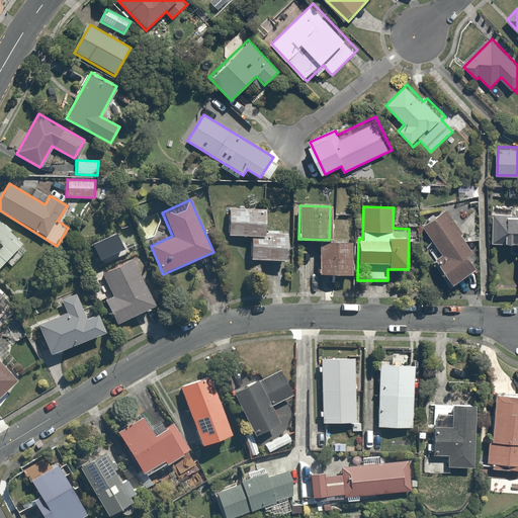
[(230,207),(228,237),(251,238),(250,261),(286,263),(288,233),(264,231),(265,209),(230,207)]
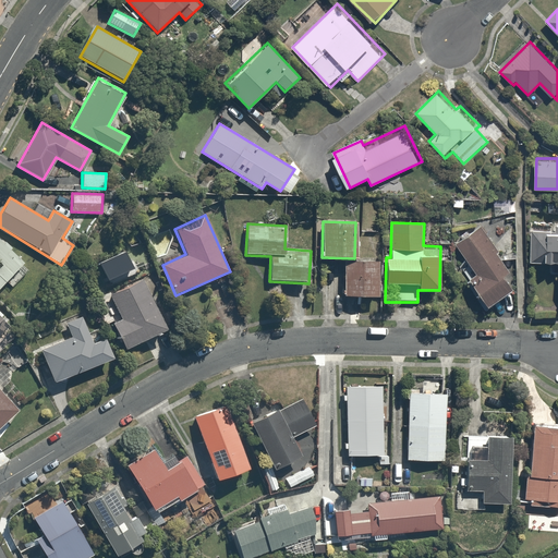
[(498,249),(480,223),(455,242),(475,271),(469,277),(470,279),(468,282),(484,305),(511,286),(501,271),(508,267),(495,251),(498,249)]
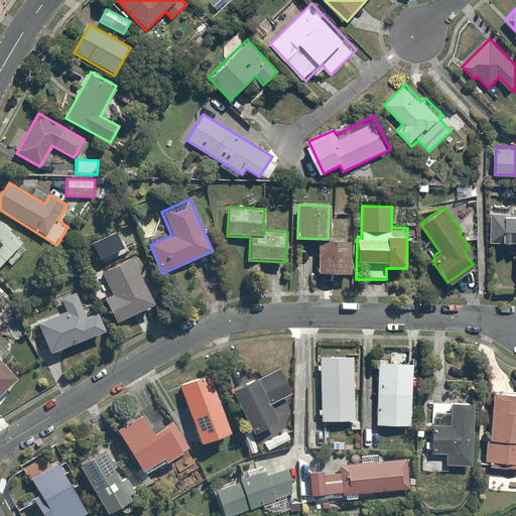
[(515,214),(491,214),(491,242),(515,242),(515,214)]
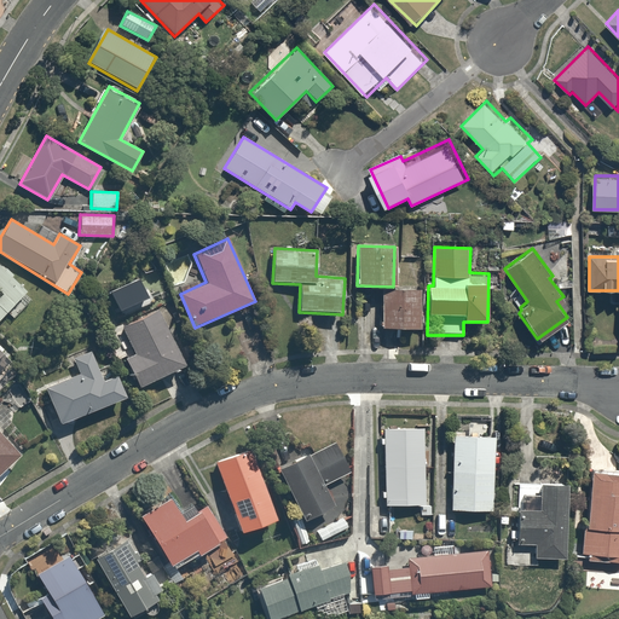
[(0,264),(0,320),(29,293),(0,264)]
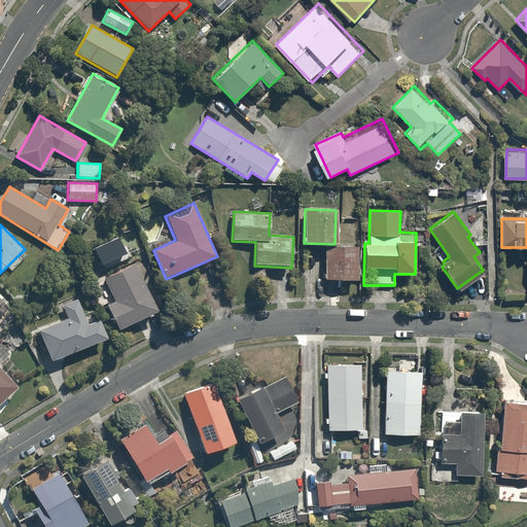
[(359,248),(325,247),(324,279),(358,280),(359,248)]
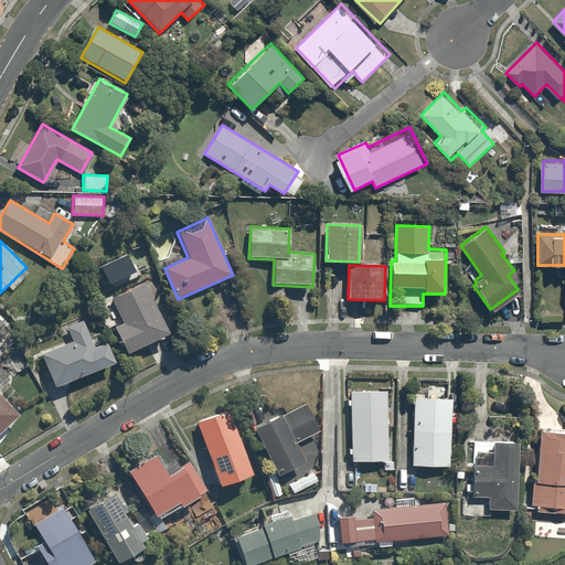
[(153,278),(110,300),(121,321),(114,326),(129,355),(173,333),(158,304),(164,299),(153,278)]
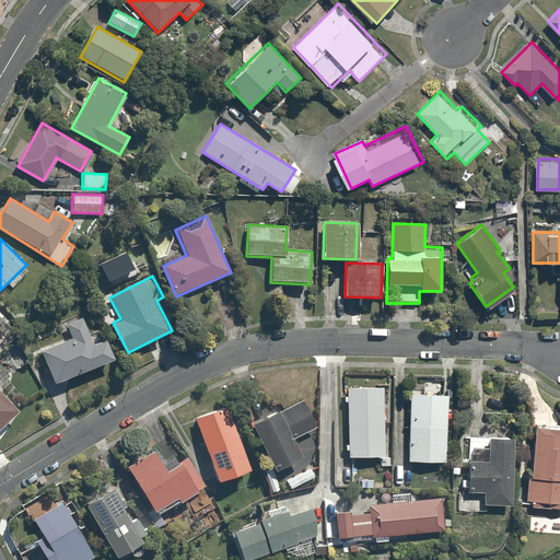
[(42,349),(55,384),(116,361),(106,336),(98,339),(89,314),(66,323),(71,337),(42,349)]
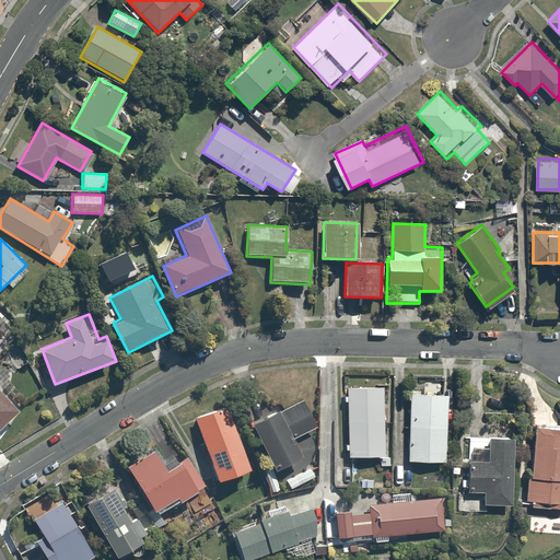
[(383,386),(347,386),(349,458),(385,457),(383,386)]
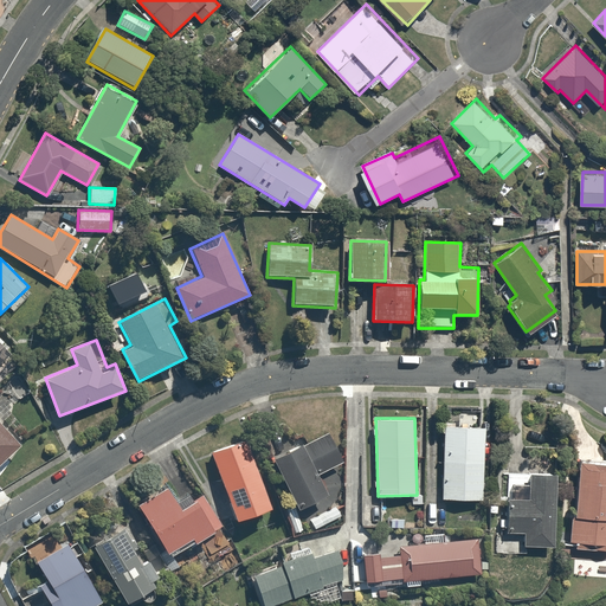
[(0,465),(21,445),(0,423),(0,465)]
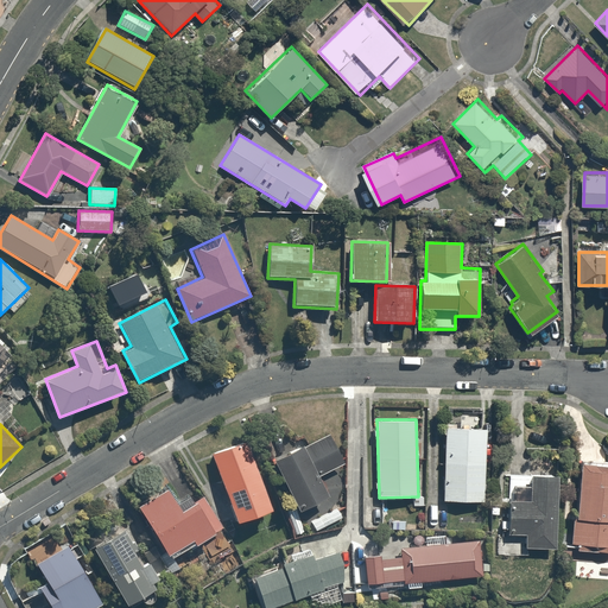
[(487,429),(443,426),(441,501),(485,502),(487,429)]
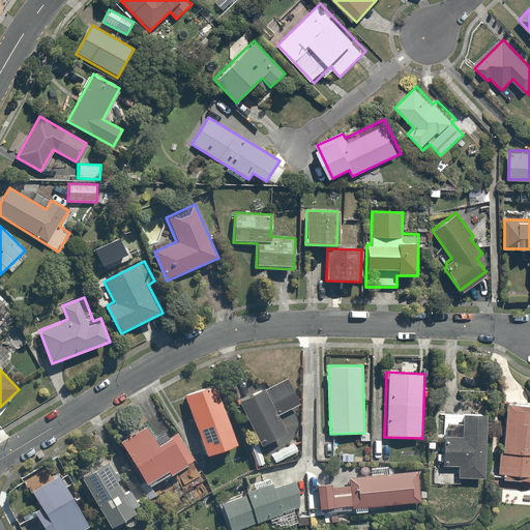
[(288,378),(239,402),(262,447),(288,434),(280,417),(302,406),(288,378)]
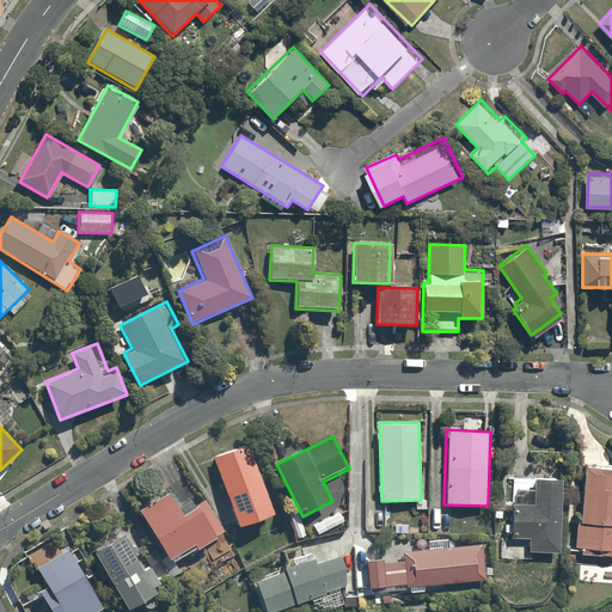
[(250,447),(213,460),(238,528),(274,515),(250,447)]
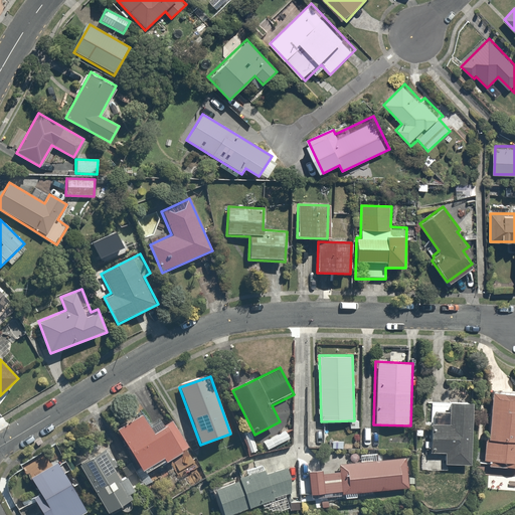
[(514,393),(491,392),(488,441),(484,440),(483,461),(488,461),(488,468),(514,469),(514,393)]
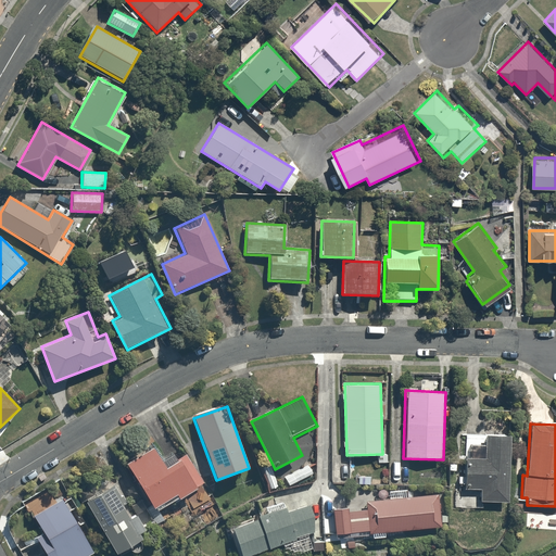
[(506,504),(510,434),(467,432),(464,492),(480,493),(480,502),(506,504)]
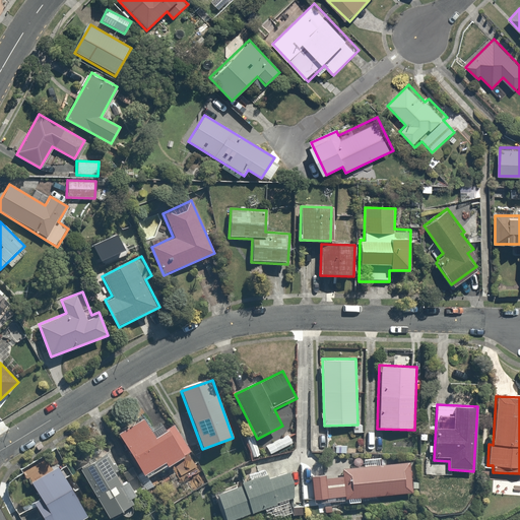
[(143,416),(117,434),(147,479),(191,450),(174,424),(155,436),(143,416)]
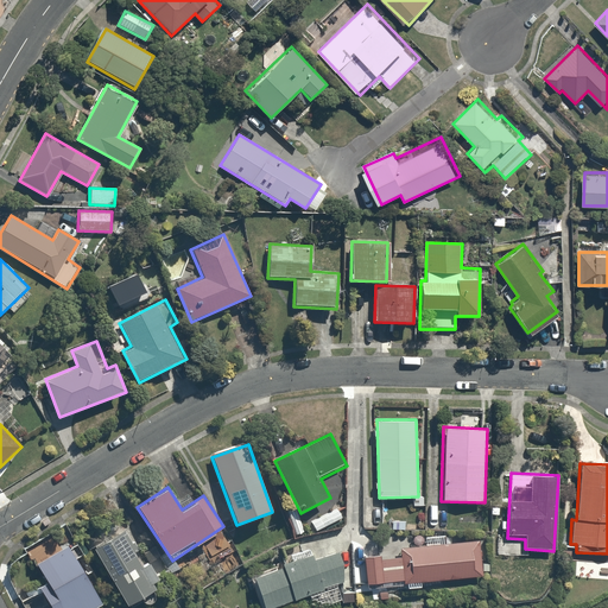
[(124,532),(94,551),(127,606),(158,587),(124,532)]
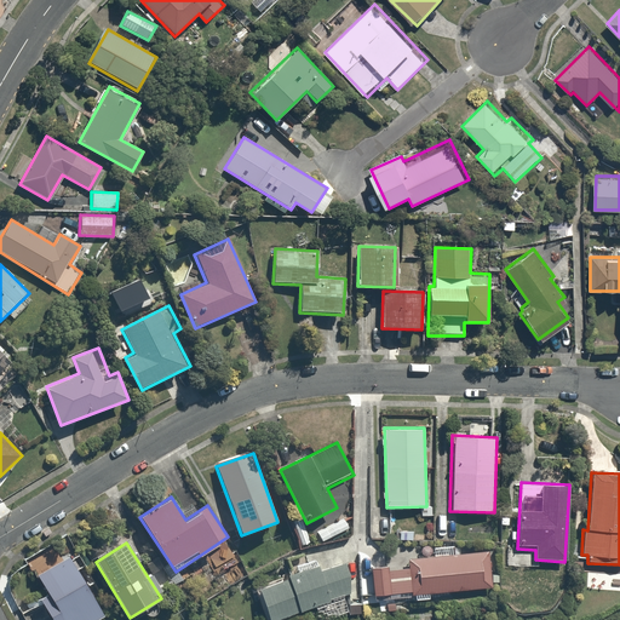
[(408,564),(371,568),(374,600),(494,587),(491,551),(408,560),(408,564)]
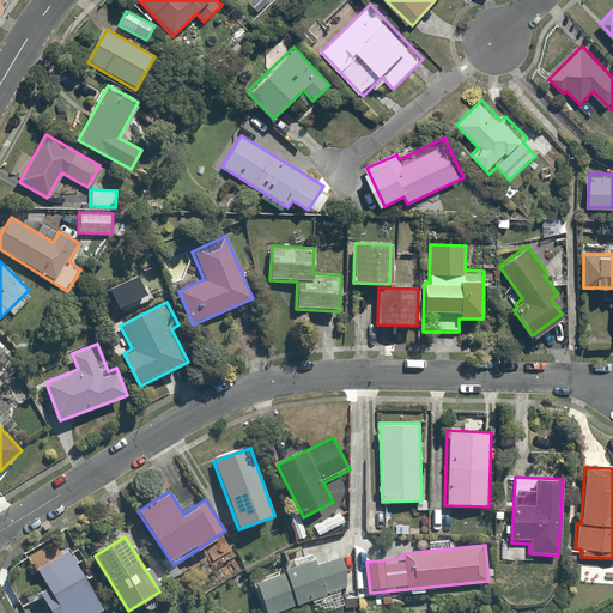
[(47,587),(37,593),(49,612),(96,612),(103,610),(68,550),(36,570),(47,587)]
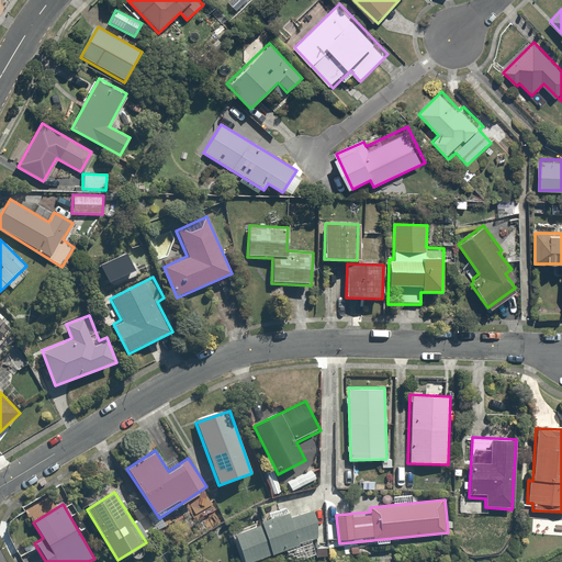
[(236,537),(245,561),(254,561),(322,537),(312,509),(293,517),(291,512),(262,521),(265,526),(236,537)]
